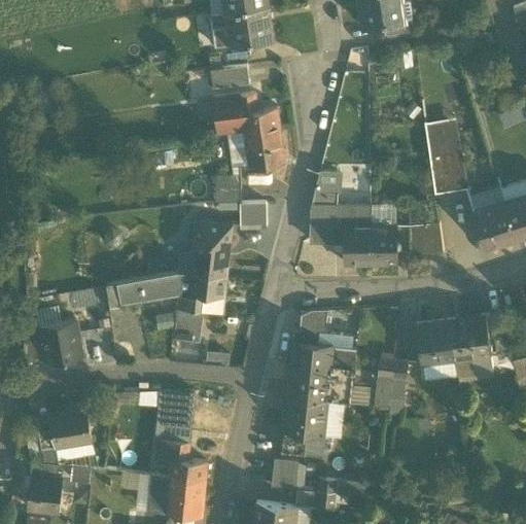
[(268,7),(267,0),(229,0),(231,12),(268,7)]
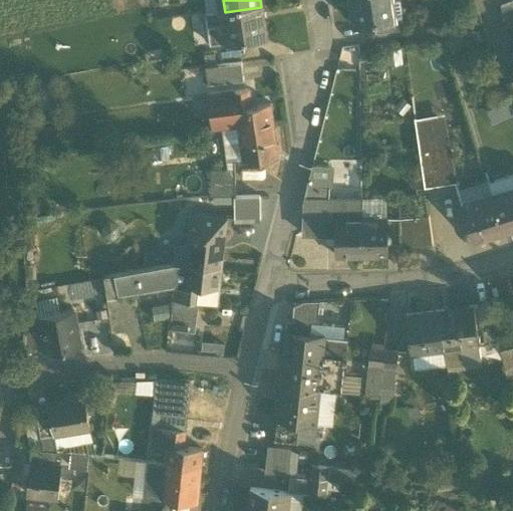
[(392,0),(349,0),(353,27),(373,24),(390,22),(388,5),(393,5),(392,0)]
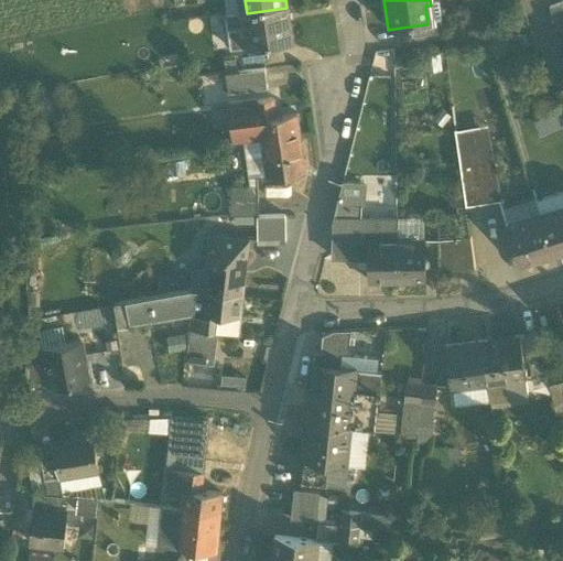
[(437,4),(431,6),(425,6),(428,24),(440,22),(437,4)]
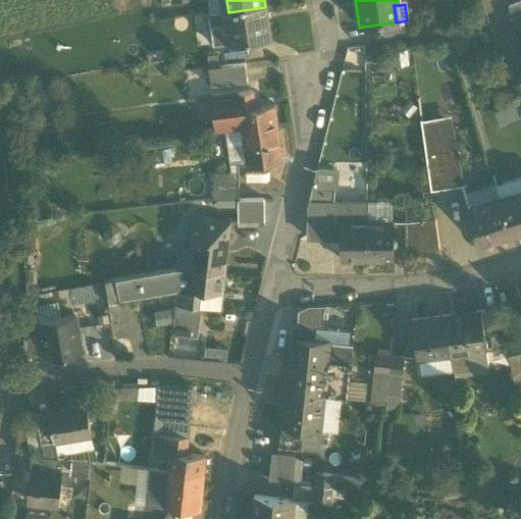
[(515,31),(520,28),(520,13),(518,5),(507,9),(515,31)]
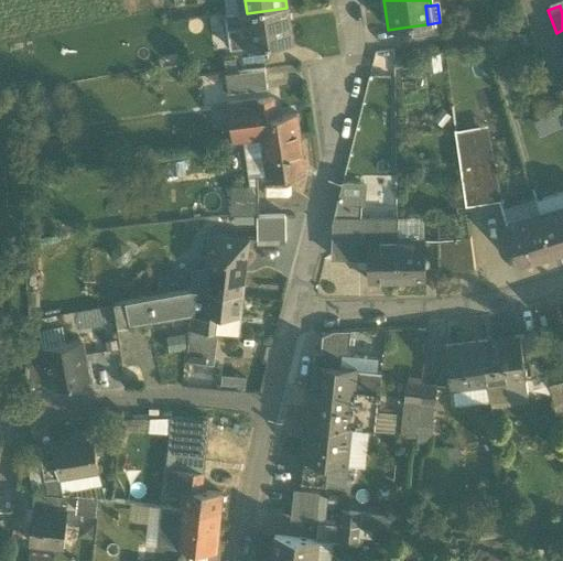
[(292,44),(287,8),(247,13),(240,14),(244,32),(250,31),(252,49),(266,47),(292,44)]
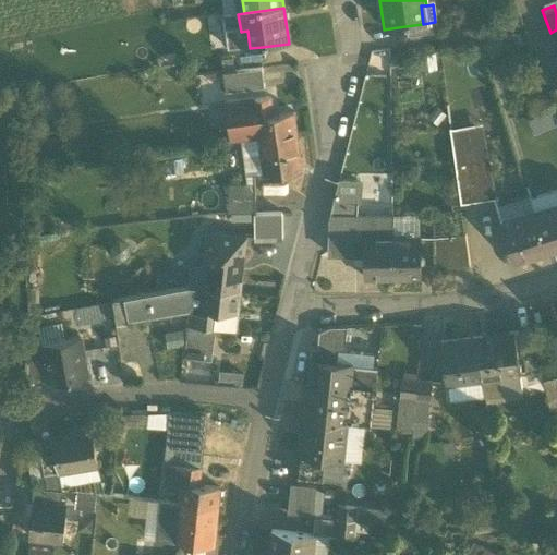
[(227,51),(238,50),(250,48),(247,31),(241,32),(238,14),(222,16),(227,51)]
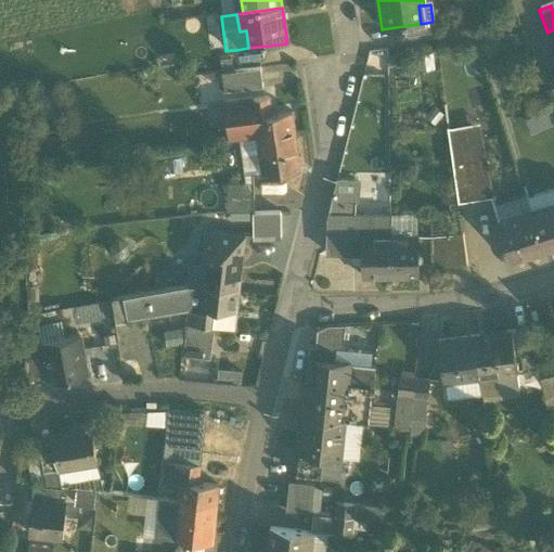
[(403,26),(404,39),(435,35),(433,22),(421,24),(403,26)]
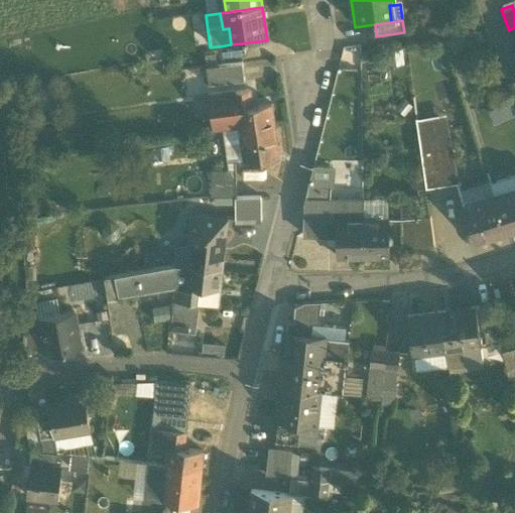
[(220,46),(222,58),(244,54),(243,43),(231,44),(220,46)]
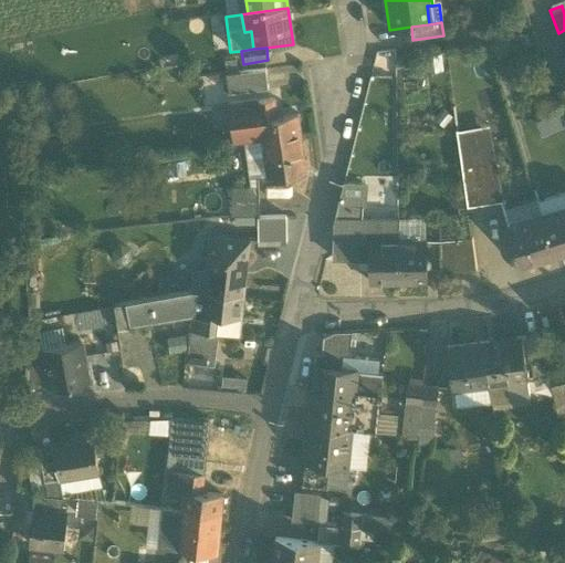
[(225,76),(228,96),(268,92),(264,72),(225,76)]
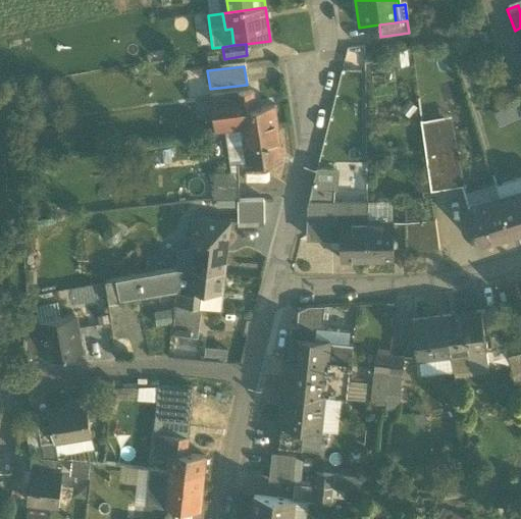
[(237,96),(241,131),(276,126),(274,108),(255,110),(252,93),(237,95),(237,96)]
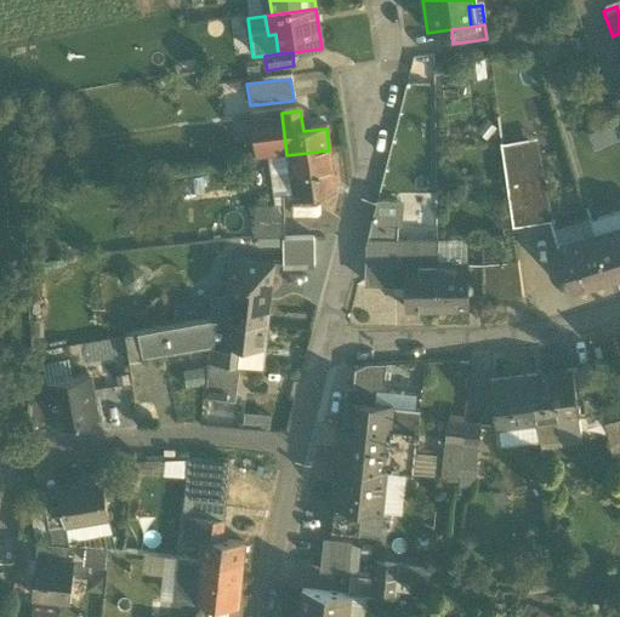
[(257,159),(286,155),(282,114),(251,118),(257,159)]
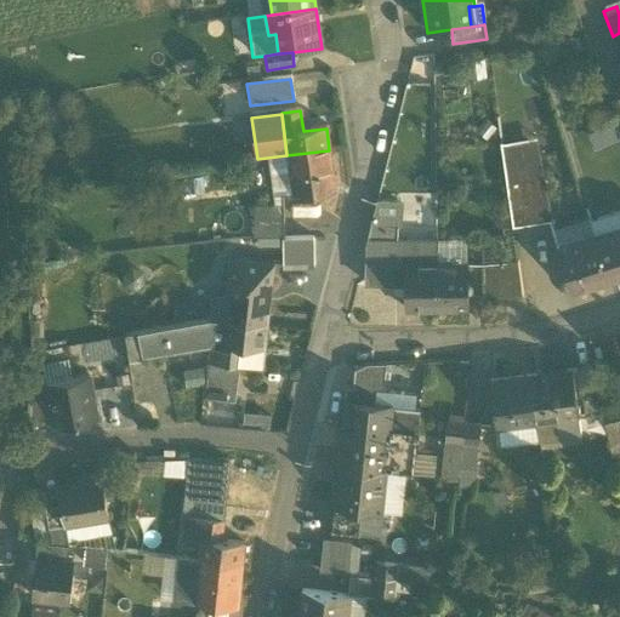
[(610,126),(587,135),(593,150),(618,141),(610,126)]
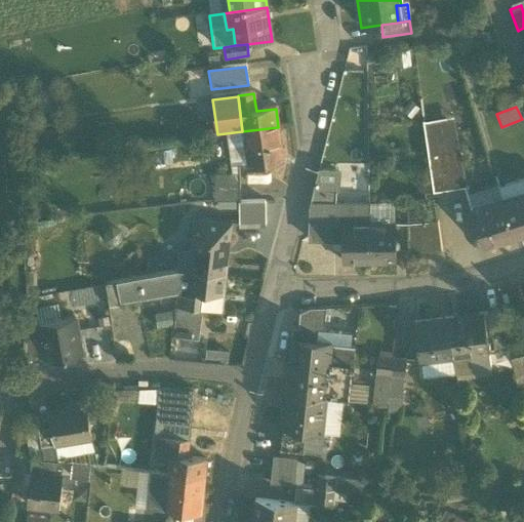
[(425,141),(456,135),(454,119),(422,123),(425,141)]
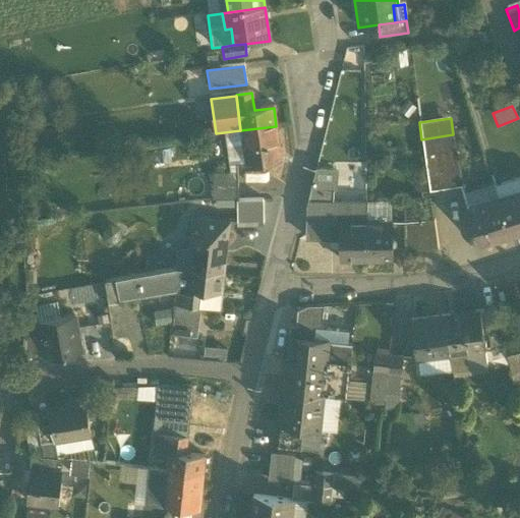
[(281,162),(276,126),(240,130),(245,166),(281,162)]
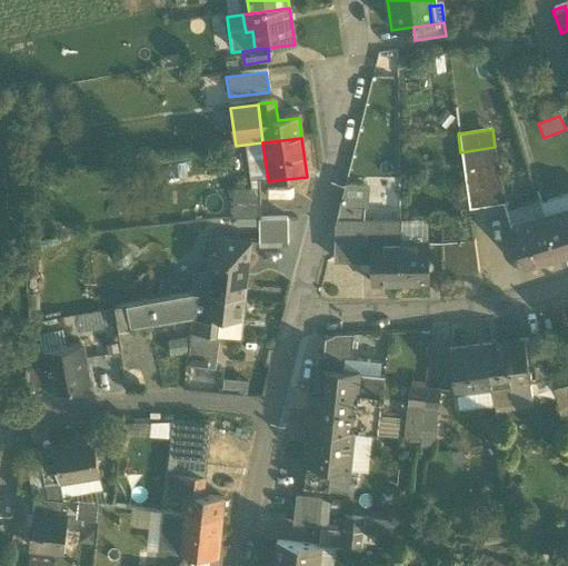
[(460,152),(465,182),(479,180),(484,208),(504,205),(495,147),(460,152)]
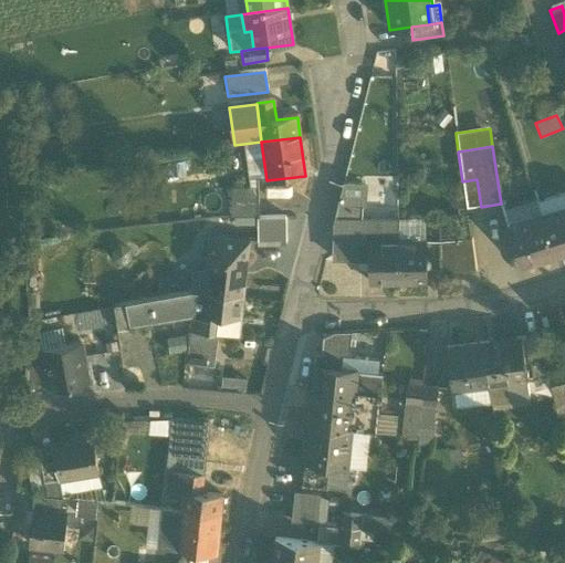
[(203,159),(206,174),(220,171),(218,157),(203,159)]
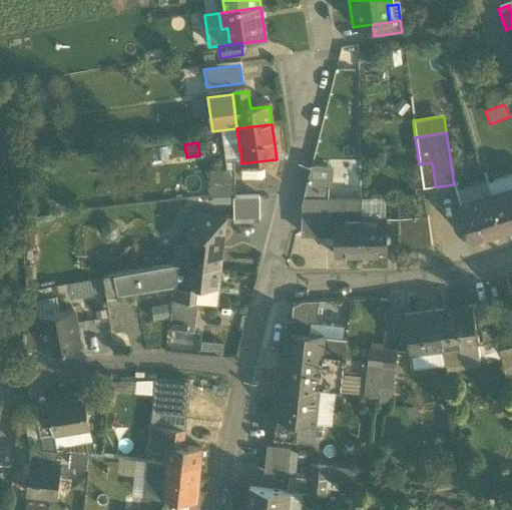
[(423,189),(436,187),(432,162),(419,164),(423,189)]
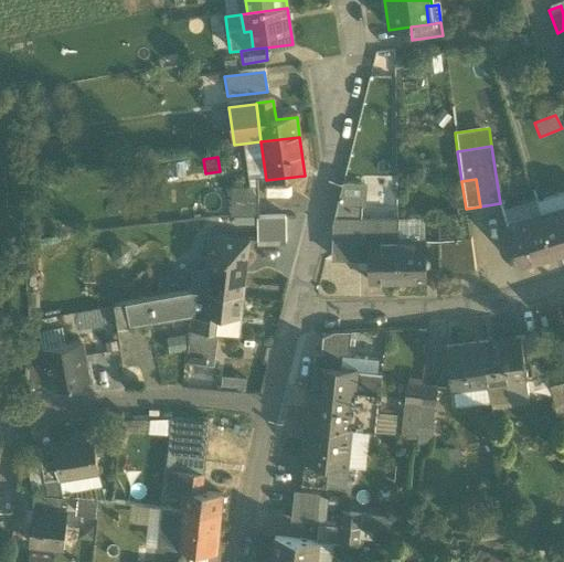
[(342,184),(337,205),(337,207),(361,208),(365,208),(366,186),(342,184)]
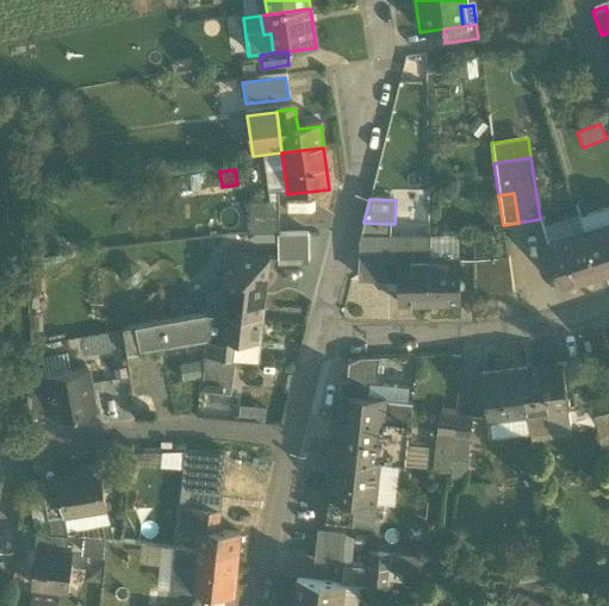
[(248,206),(248,220),(249,236),(278,235),(278,220),(278,205),(248,206)]
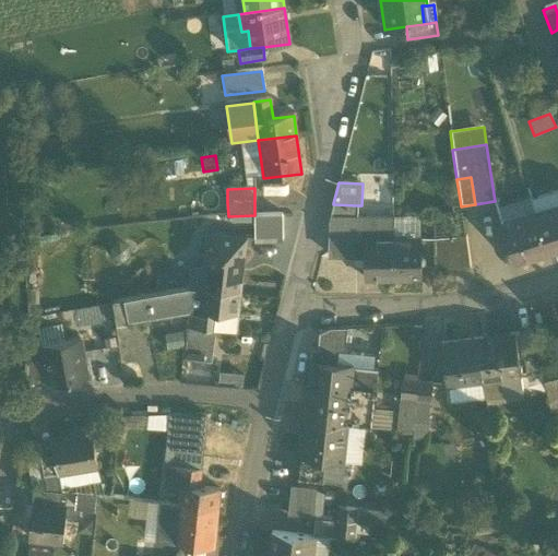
[(557,193),(536,201),(541,214),(557,209),(557,193)]
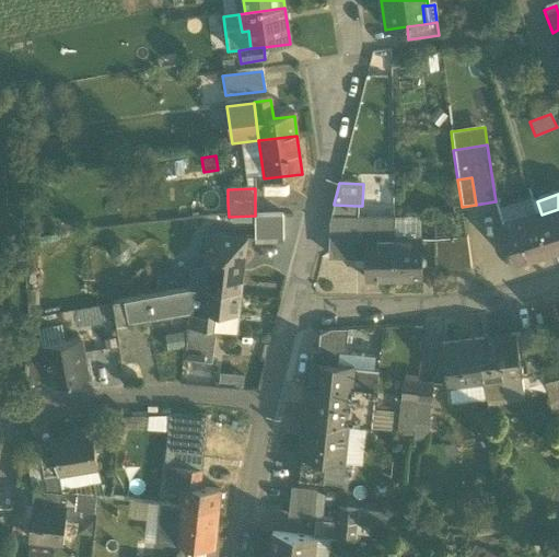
[(502,227),(536,217),(531,199),(497,209),(502,227)]
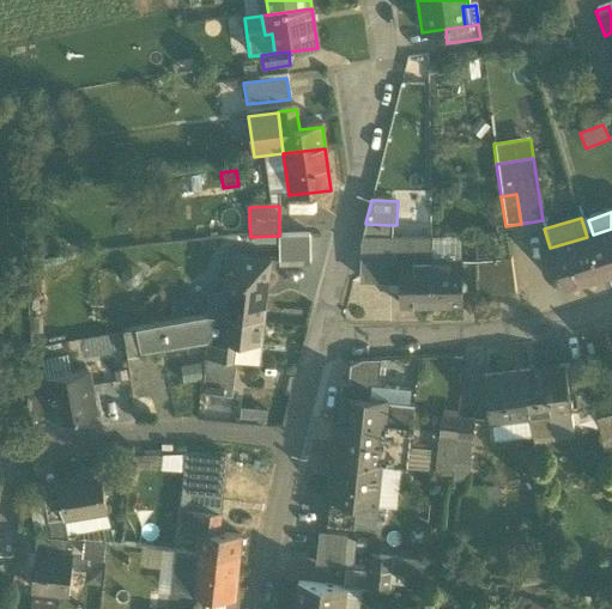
[(359,263),(389,265),(391,241),(392,225),(365,224),(359,247),(359,262),(359,263)]
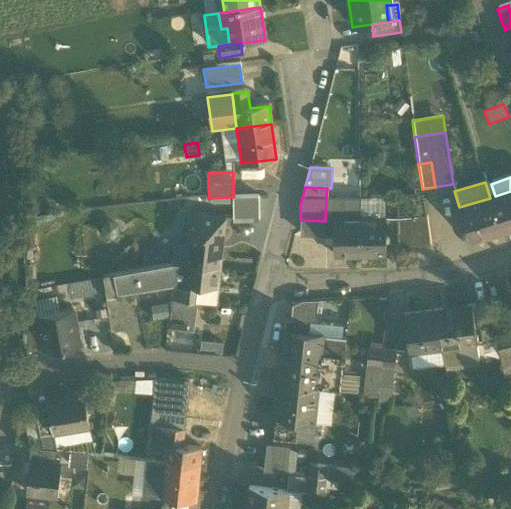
[(510,230),(510,191),(495,196),(490,198),(501,234),(510,230)]
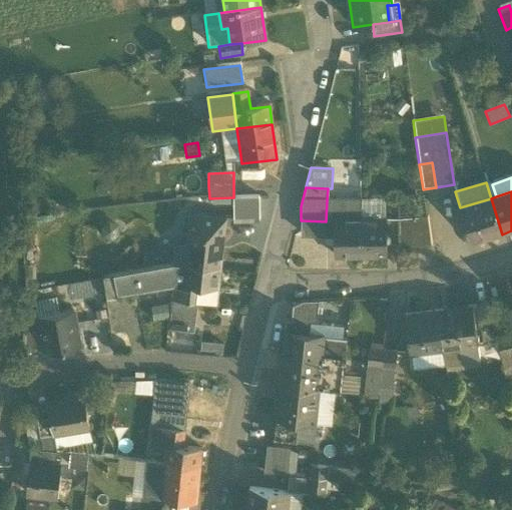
[(258,198),(232,198),(232,222),(259,222),(258,198)]
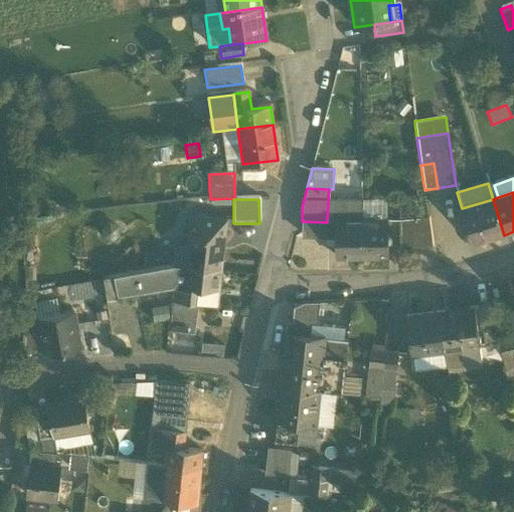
[(474,245),(504,235),(493,199),(462,208),(474,245)]
